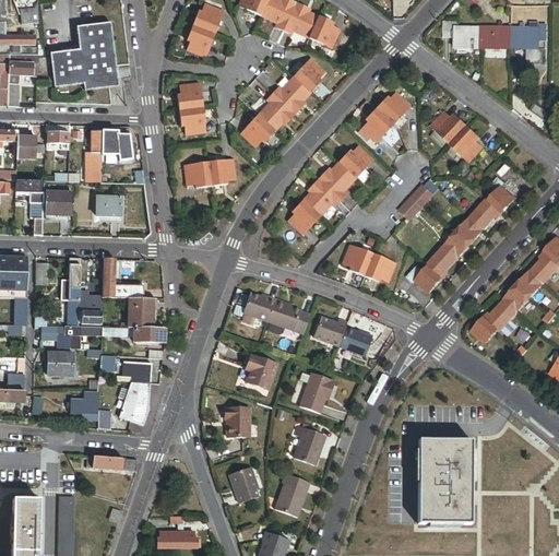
[(293,30),(332,47),(340,28),(332,25),(334,22),(306,9),(307,6),(294,0),(240,0),(238,4),(276,22),(274,25),(292,33),(293,30)]
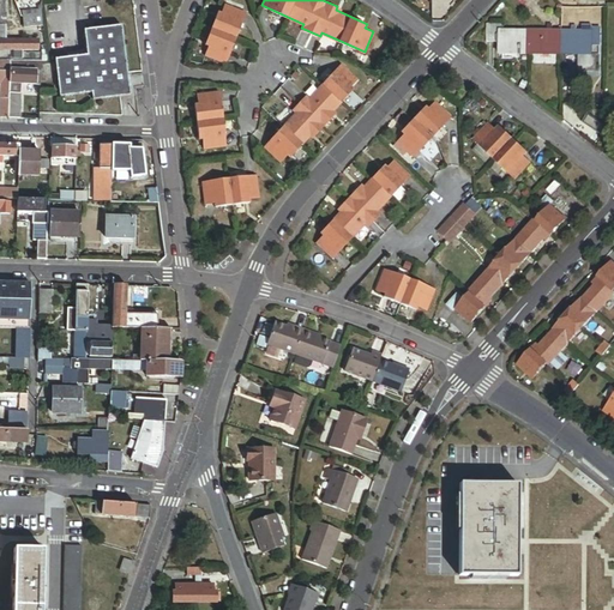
[(204,54),(226,62),(246,11),(224,2),(221,12),(217,11),(205,43),(208,44),(204,54)]
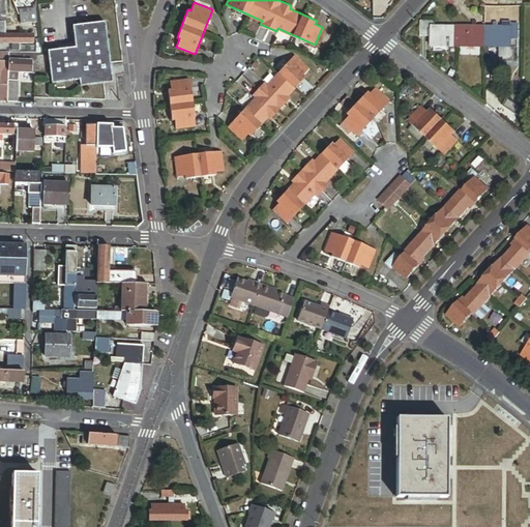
[(21,20),(39,20),(39,9),(21,9),(21,20)]
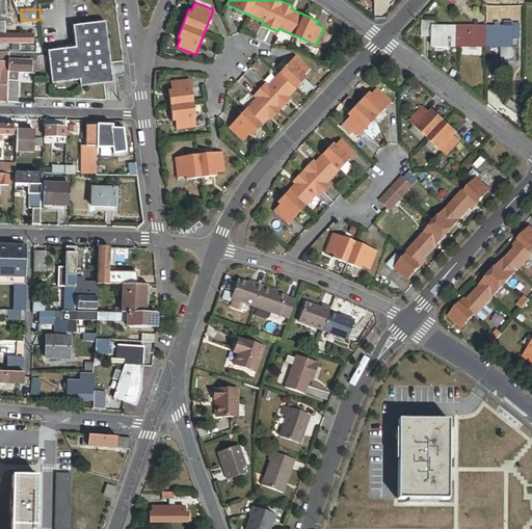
[(426,34),(434,34),(435,24),(435,18),(426,18),(426,34)]
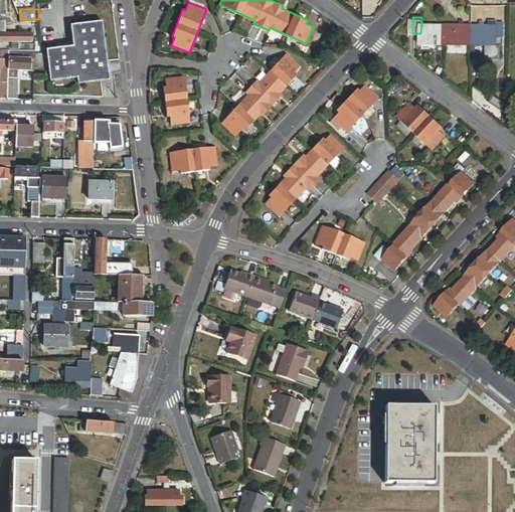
[(46,48),(51,79),(78,76),(79,81),(111,77),(103,19),(70,23),(73,44),(46,48)]
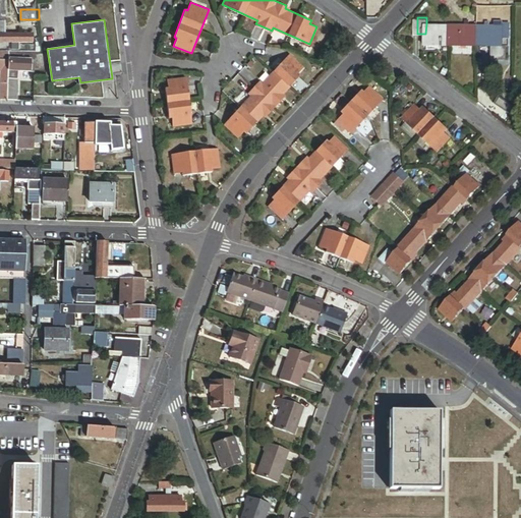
[(451,44),(451,24),(428,23),(426,23),(425,34),(425,44),(451,44)]
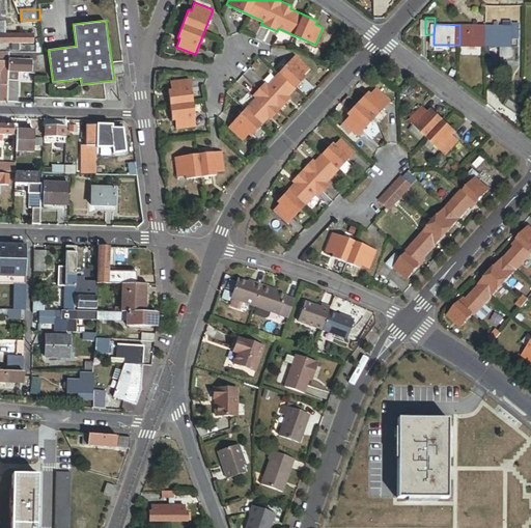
[(487,46),(487,25),(459,25),(459,45),(487,46)]
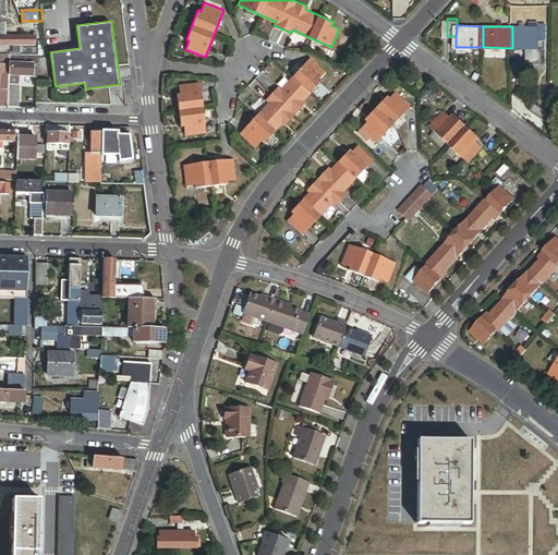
[(540,26),(512,26),(512,48),(540,48),(540,26)]
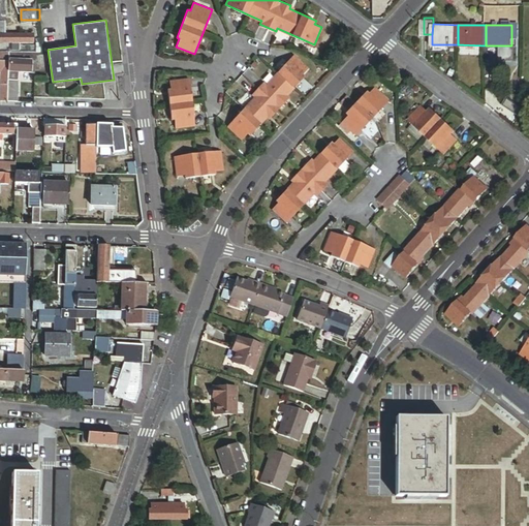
[(17,32),(6,32),(6,40),(11,40),(17,40),(17,32)]
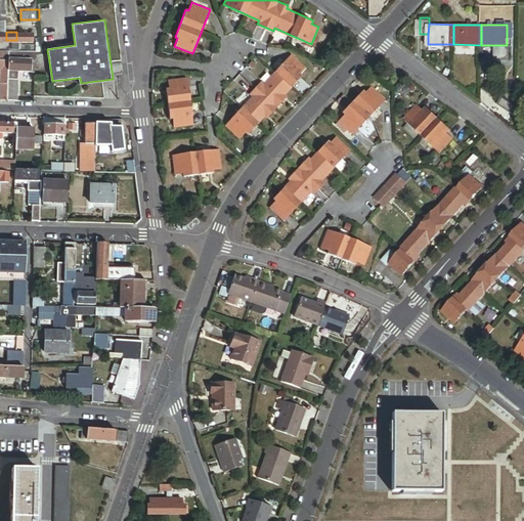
[(33,32),(16,32),(16,40),(16,41),(33,42),(33,32)]
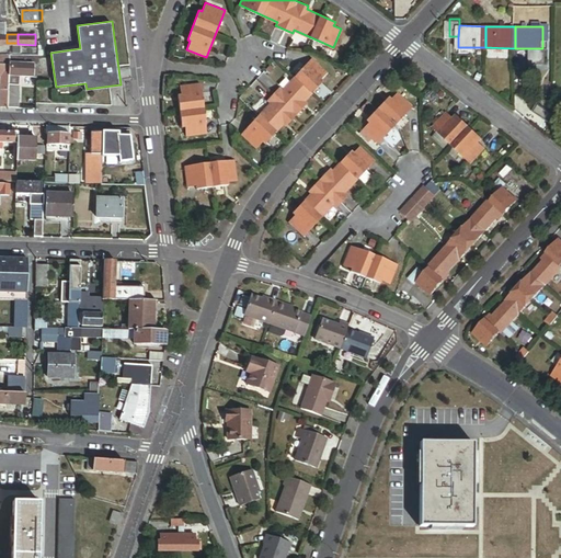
[(19,53),(38,53),(38,48),(35,48),(35,45),(18,44),(18,43),(12,43),(12,49),(19,49),(19,53)]
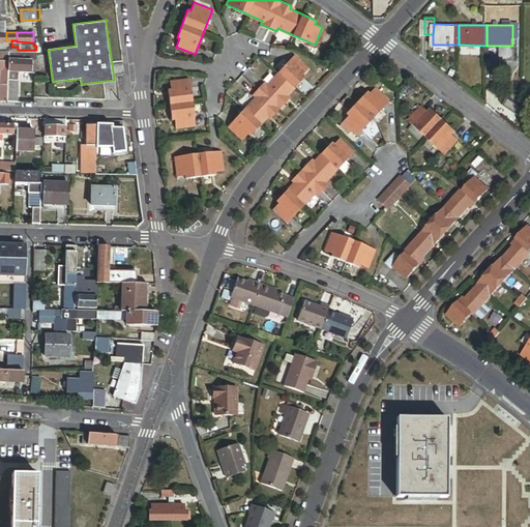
[(9,50),(0,50),(0,58),(4,59),(9,59),(9,50)]
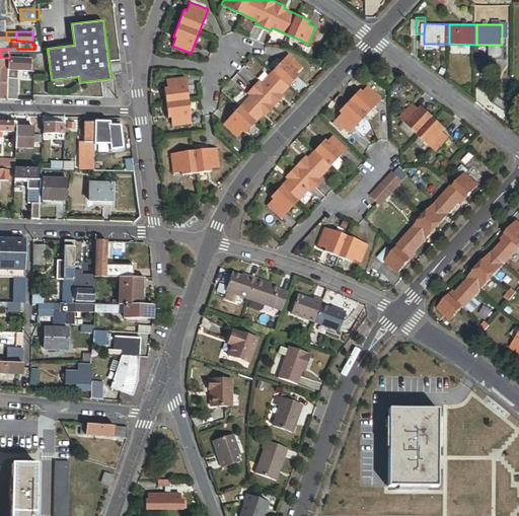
[(34,70),(35,49),(17,49),(9,49),(9,58),(8,67),(8,68),(18,68),(34,70)]
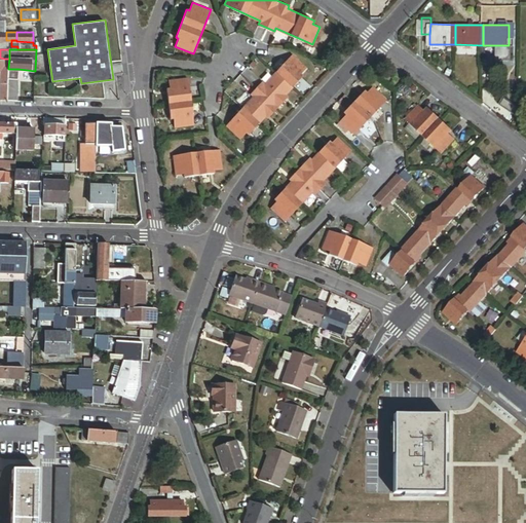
[(38,54),(40,68),(47,67),(45,53),(38,54)]
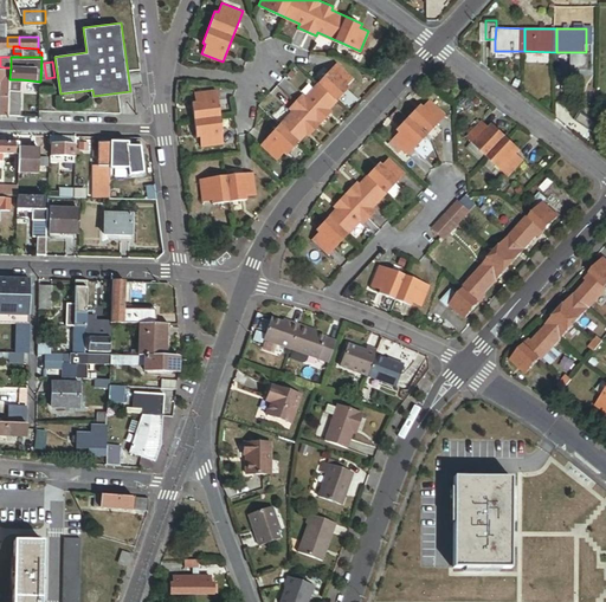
[(291,110),(260,143),(277,159),(283,151),(287,155),(309,130),(311,133),(329,114),(327,111),(349,88),(346,84),(353,77),(336,62),(305,95),(302,92),(289,108),(291,110)]
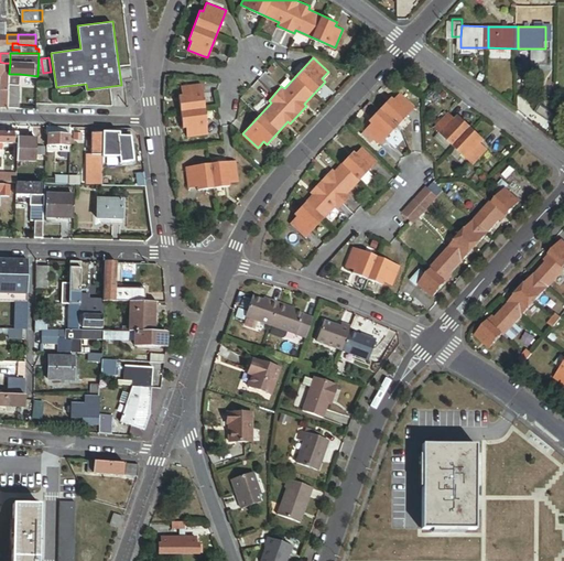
[(8,106),(19,107),(20,74),(9,74),(9,89),(8,106)]
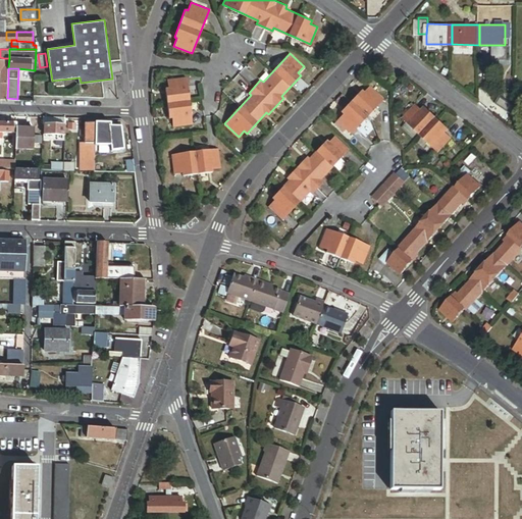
[(173,124),(193,122),(187,76),(167,79),(168,87),(165,88),(169,117),(172,116),(173,124)]
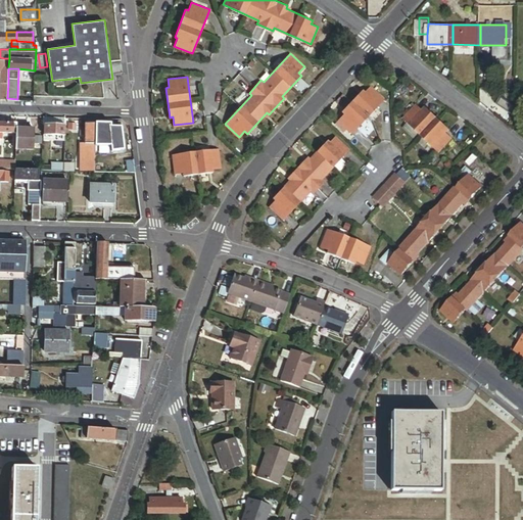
[(338,120),(352,133),(384,98),(370,85),(364,91),(362,89),(341,111),(343,113),(338,120)]
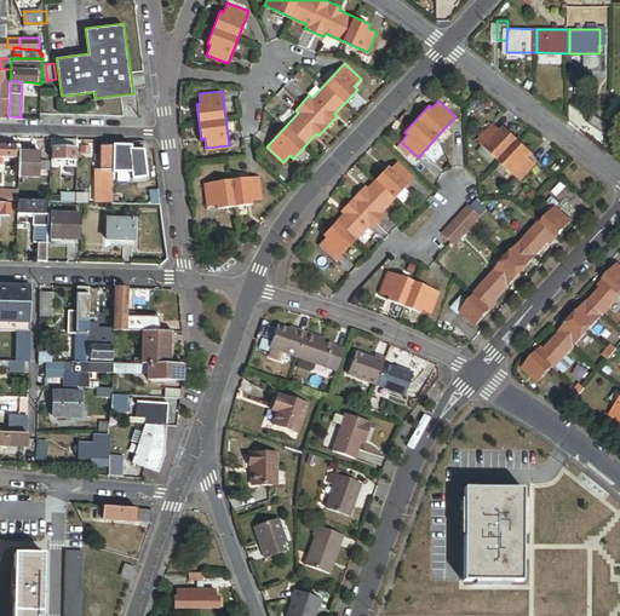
[(607,122),(593,114),(585,127),(598,136),(607,122)]
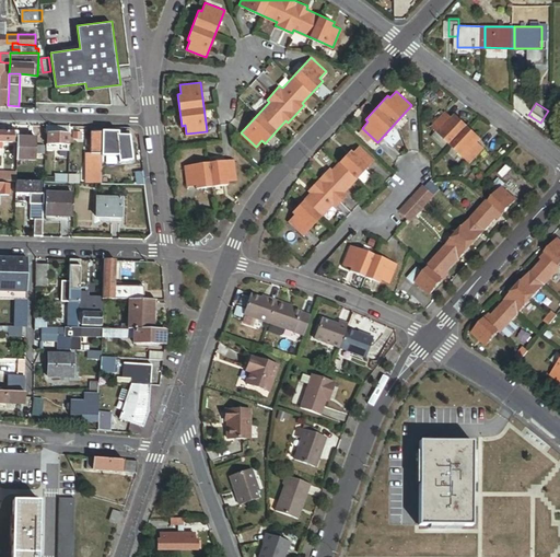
[(447,111),(432,126),(470,162),(485,146),(475,137),(478,134),(461,116),(457,119),(447,111)]
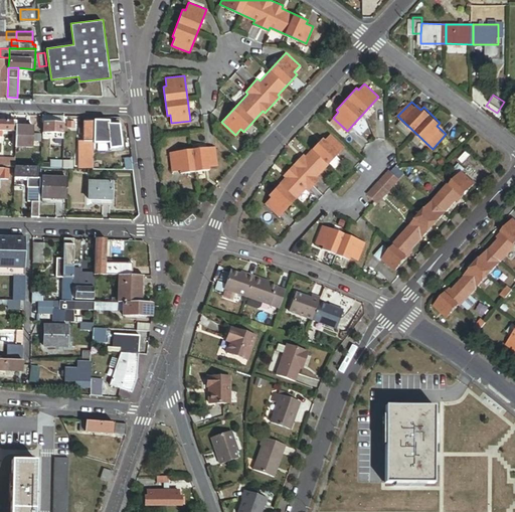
[(63,114),(43,113),(43,121),(63,122),(63,114)]
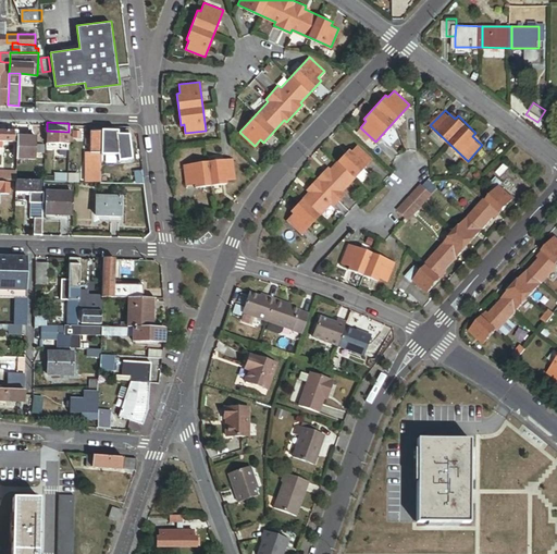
[(0,139),(2,140),(13,140),(14,130),(0,128),(0,139)]
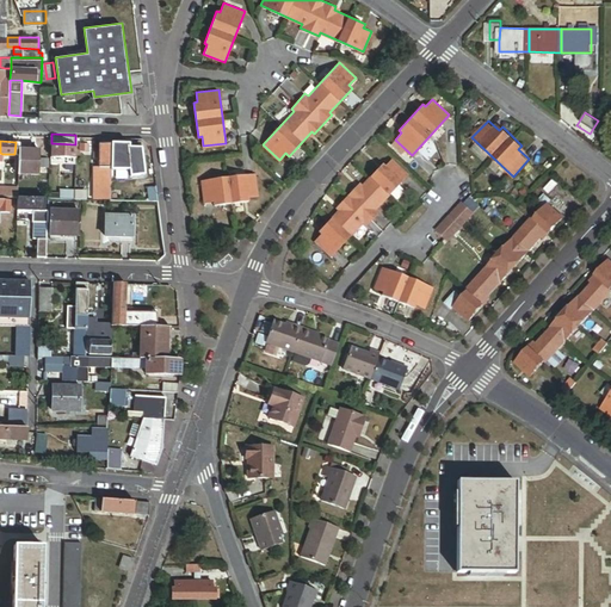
[(111,166),(111,142),(99,142),(99,150),(99,156),(99,166),(111,166)]
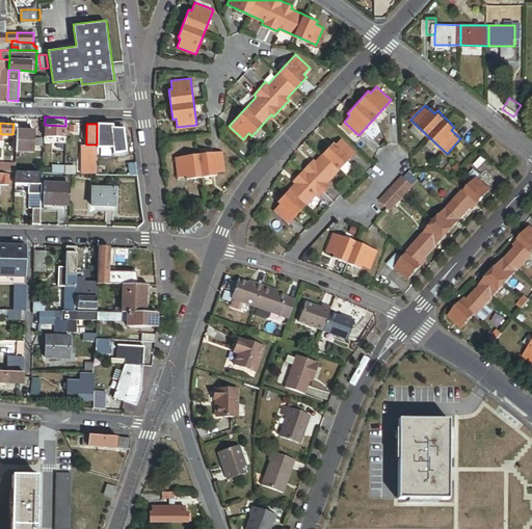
[(126,151),(122,124),(97,124),(97,144),(97,148),(113,148),(113,153),(126,151)]
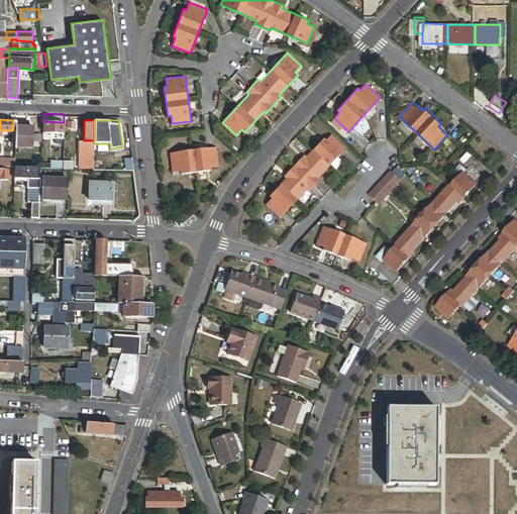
[(64,132),(64,122),(43,121),(43,131),(64,132)]
